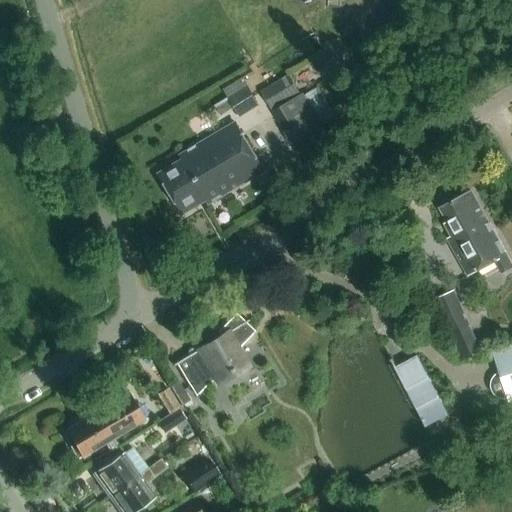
[(274,108),(301,92),(290,74),(263,91),(274,108)]
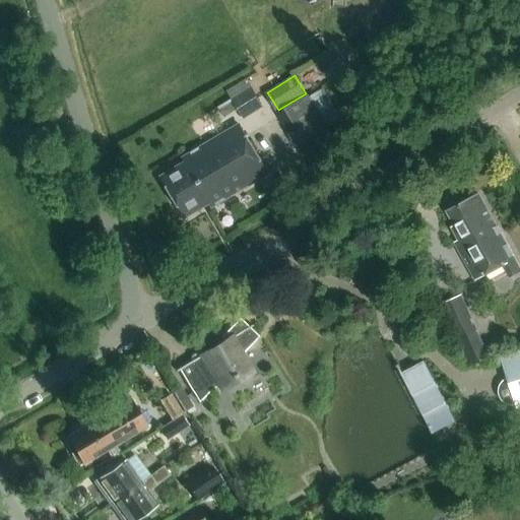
[(264,107),(251,85),(231,99),(244,119),(264,107)]
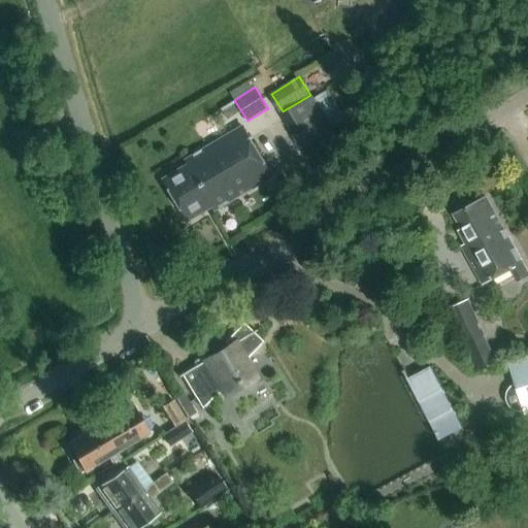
[(284,117),(316,170),(348,151),(315,97),(284,117)]
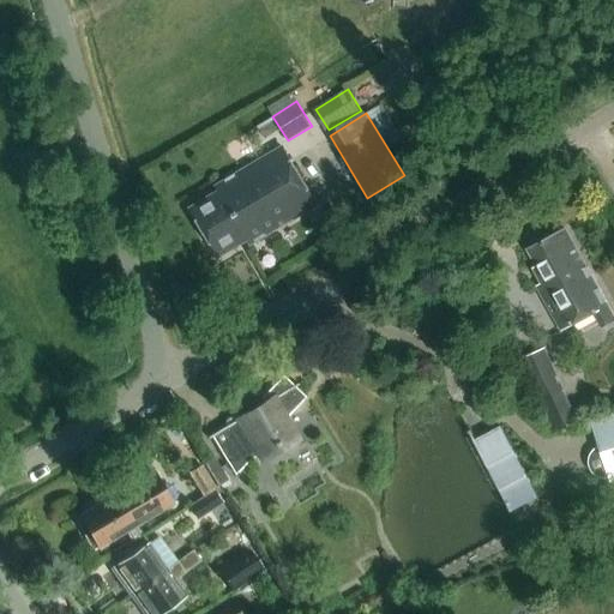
[(217,187),(221,192),(193,209),(221,256),(248,239),(252,245),(317,206),(282,149),(217,187)]
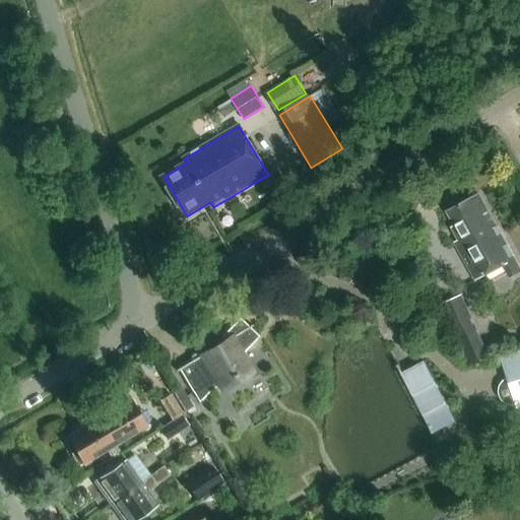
[(519,268),(480,196),(450,212),(464,239),(456,244),(476,281),(507,264),(514,277),(519,274),(519,268)]
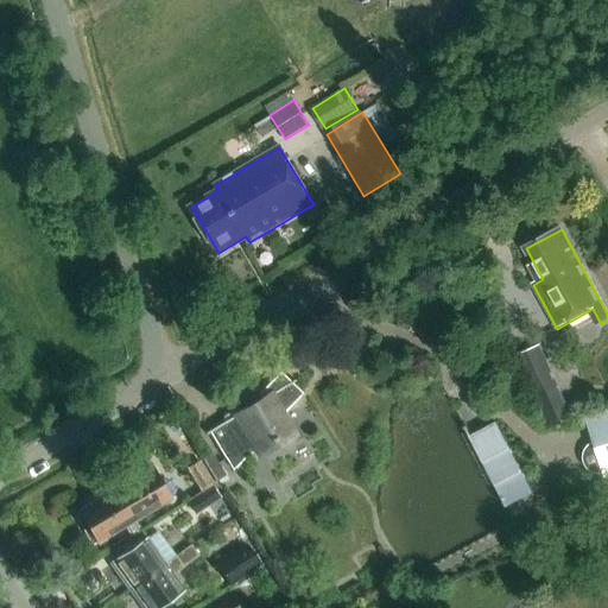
[(559,388),(540,346),(515,356),(534,400),(559,388)]
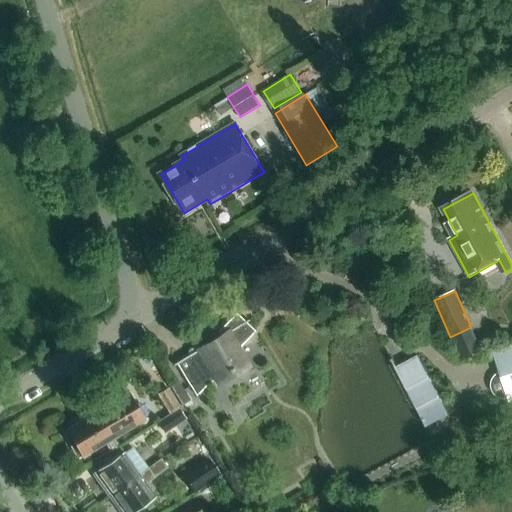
[(205,347),(224,382),(252,366),(240,347),(255,331),(237,314),(219,333),(223,337),(205,347)]
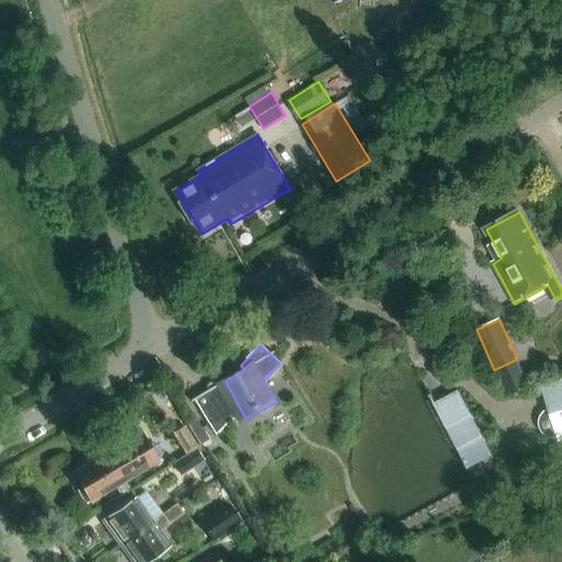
[(561,380),(543,386),(550,407),(544,413),(541,419),(541,427),(546,434),(552,438),(560,438),(561,441),(561,380)]
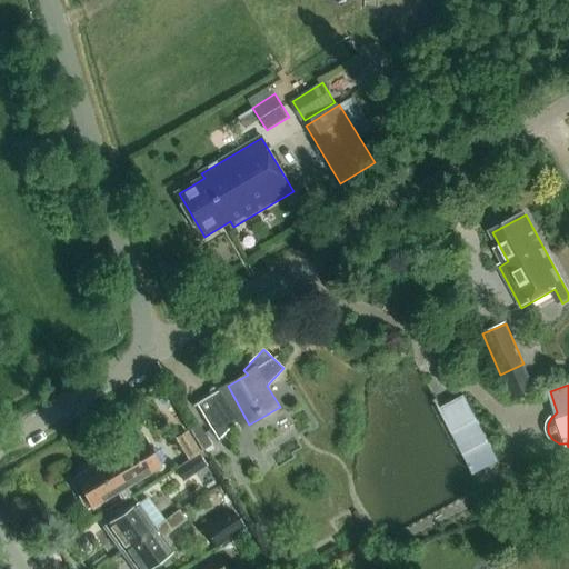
[(500,461),(466,396),(441,409),(476,475),(500,461)]
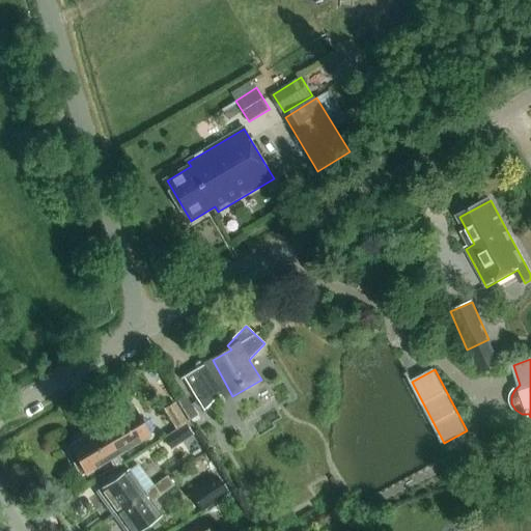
[(176,401),(189,421),(196,417),(185,396),(176,401)]
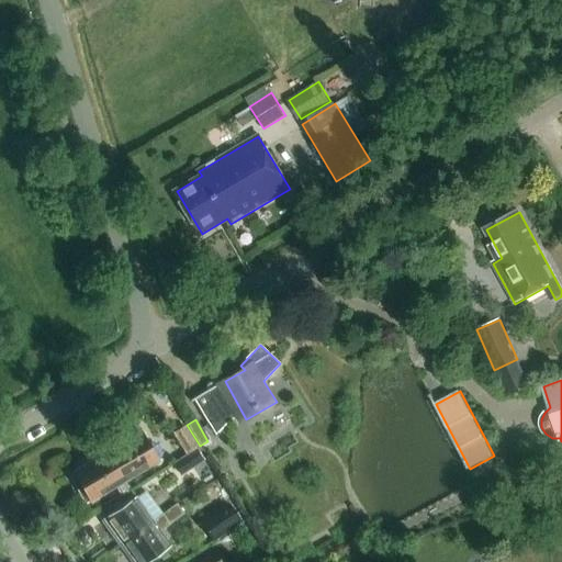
[(175,433),(188,454),(198,449),(184,427),(175,433)]
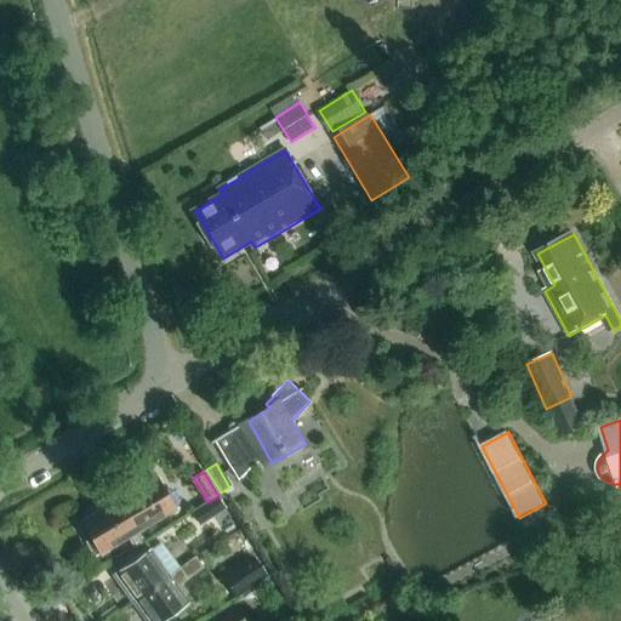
[(157,477),(119,500),(140,534),(177,511),(157,477)]
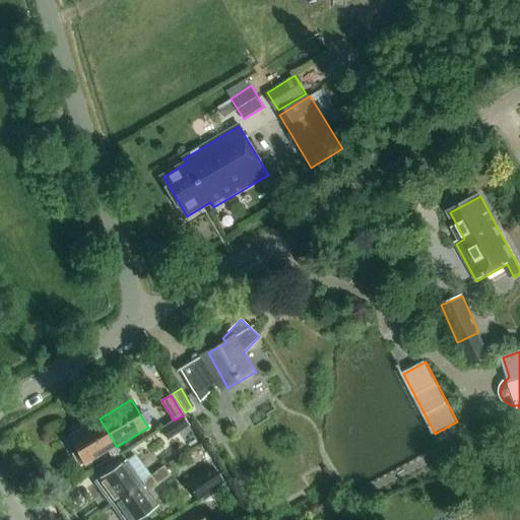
[(85,465),(117,447),(100,418),(69,437),(78,452),(73,454),(80,466),(84,463),(85,465)]
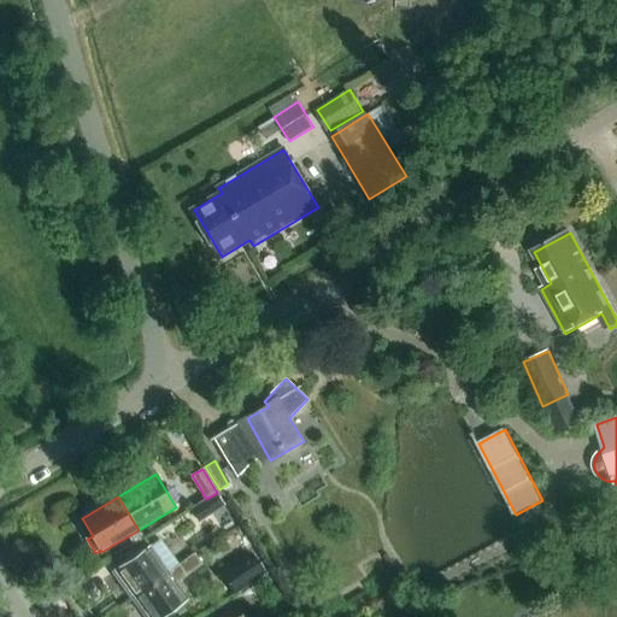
[(193,511),(199,522),(223,507),(216,497),(193,511)]
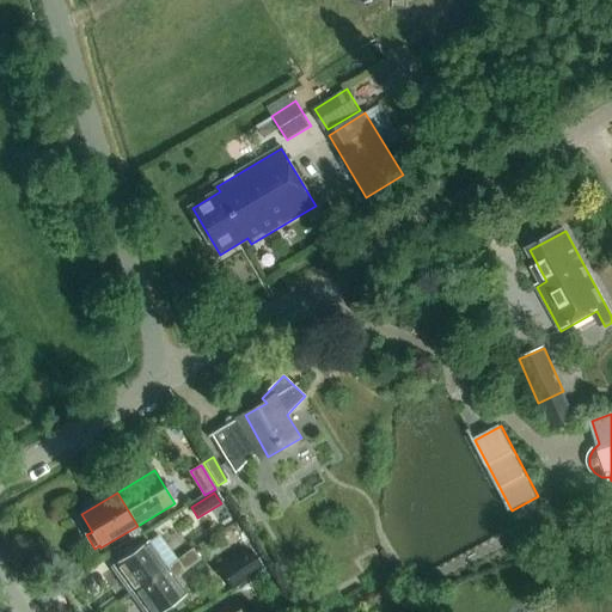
[(114,568),(132,592),(176,560),(159,536),(114,568)]
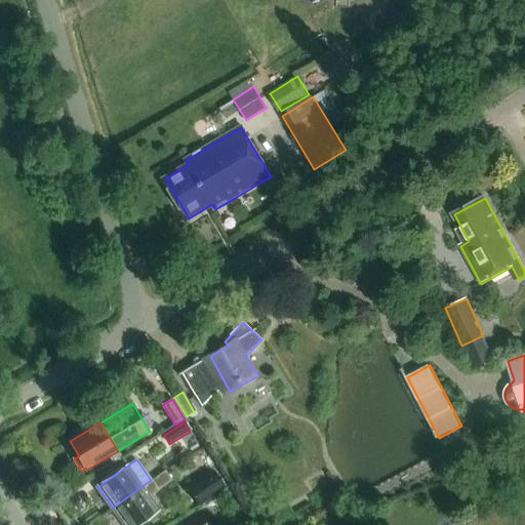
[(203,503),(223,490),(226,488),(213,470),(190,485),(197,495),(203,503)]
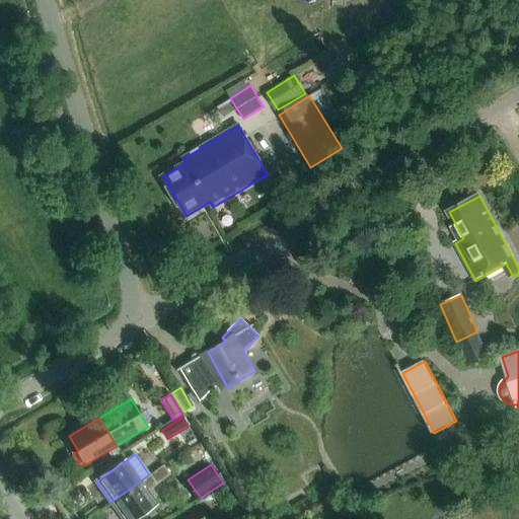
[(163,465),(149,474),(112,502),(123,518),(135,518),(156,504),(147,492),(170,474),(163,465)]
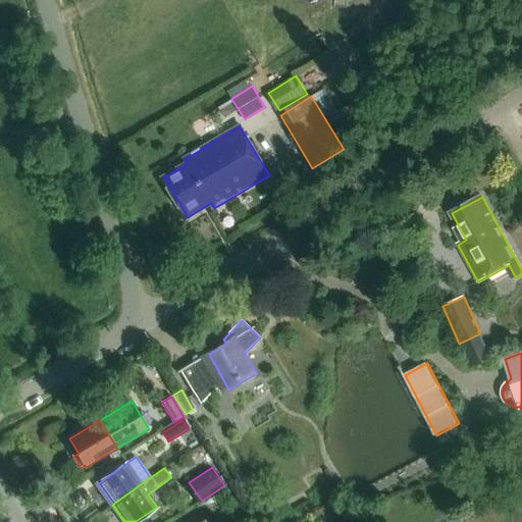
[(332,501),(325,506),(330,513),(336,508),(332,501)]
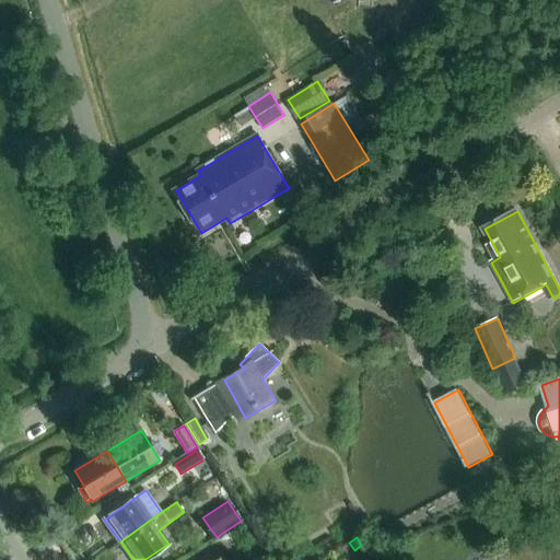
[(216,559),(210,550),(195,559),(216,559)]
